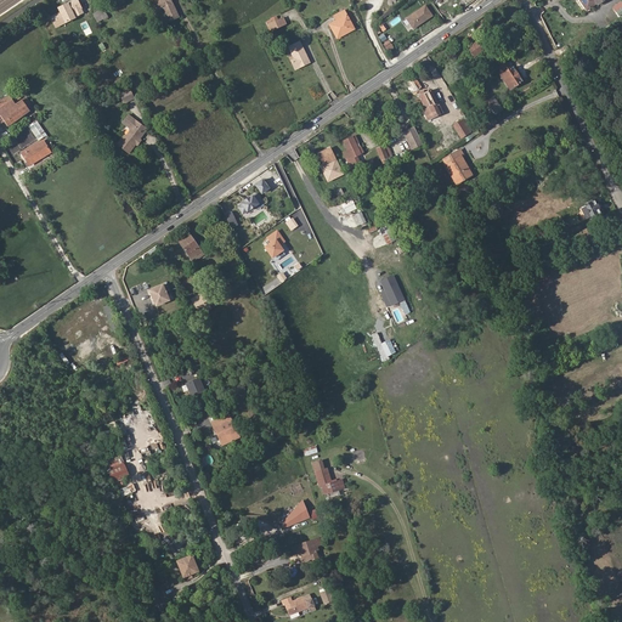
[(61,0),(50,9),(55,15),(73,0),(61,0)]
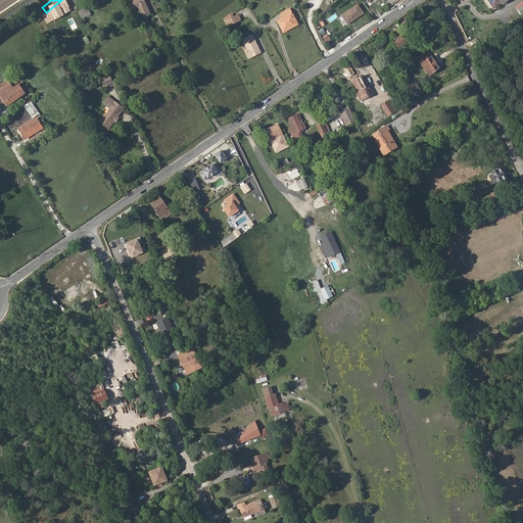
[(130,0),(133,8),(137,6),(142,17),(149,14),(143,0),(130,0)]
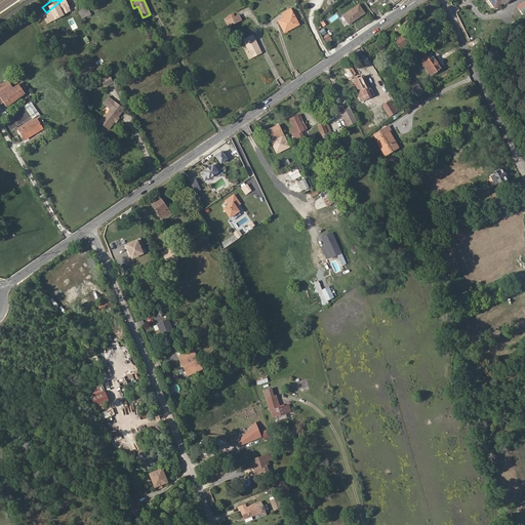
[(487,0),(494,9),(503,3),(505,5),(511,0),(487,0)]
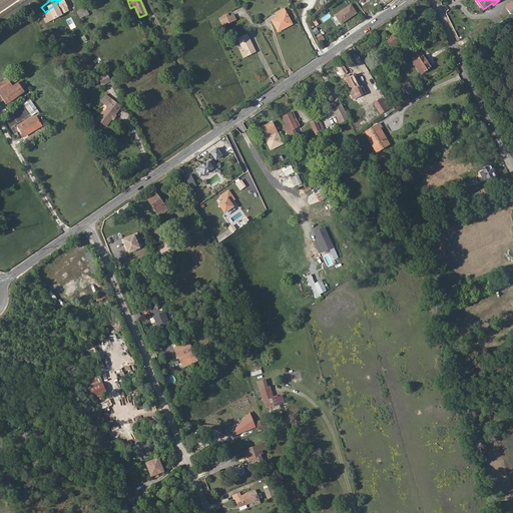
[(350,5),(334,15),(340,24),(355,13),(350,5)]
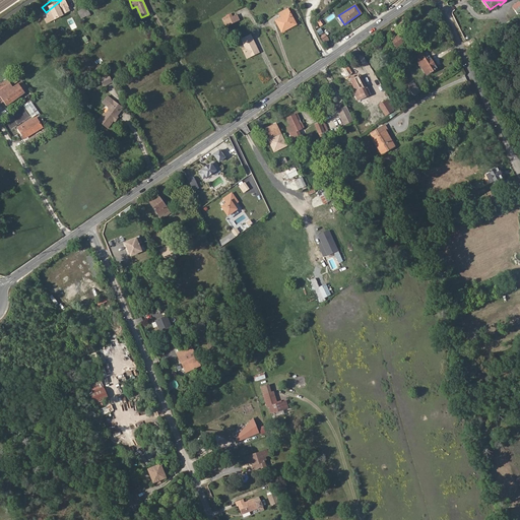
[(84,6),(77,10),(80,15),(88,10),(84,6)]
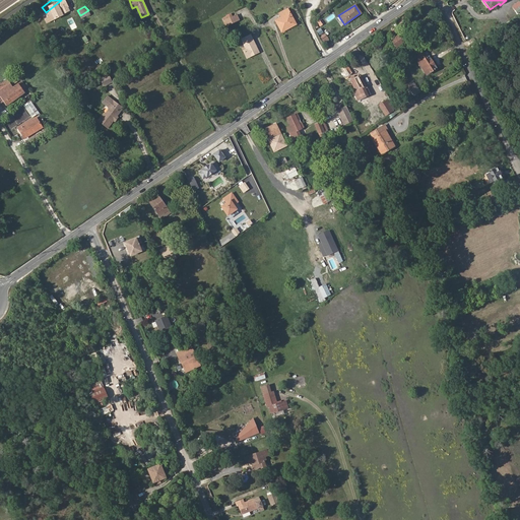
[(287,9),(279,13),(282,17),(283,20),(277,23),(282,31),(297,24),(287,9)]
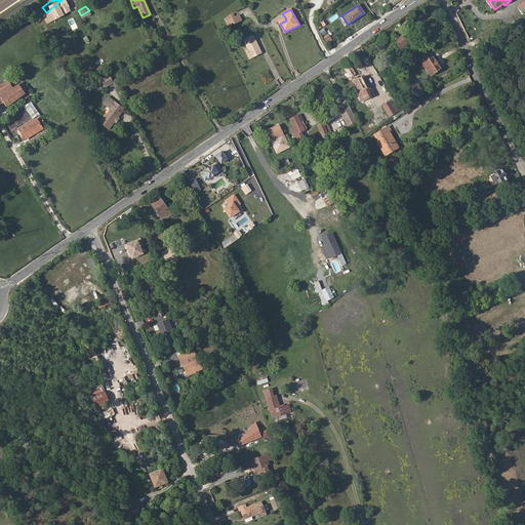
[(236,14),(225,21),(228,27),(240,22),(236,14)]
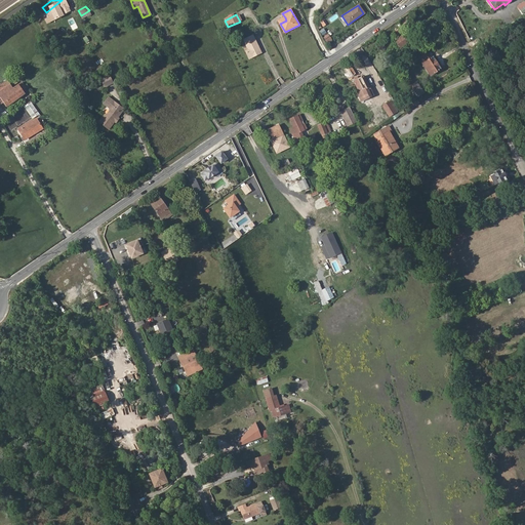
[(253,34),(243,39),(248,49),(245,50),(249,59),(263,53),(253,34)]
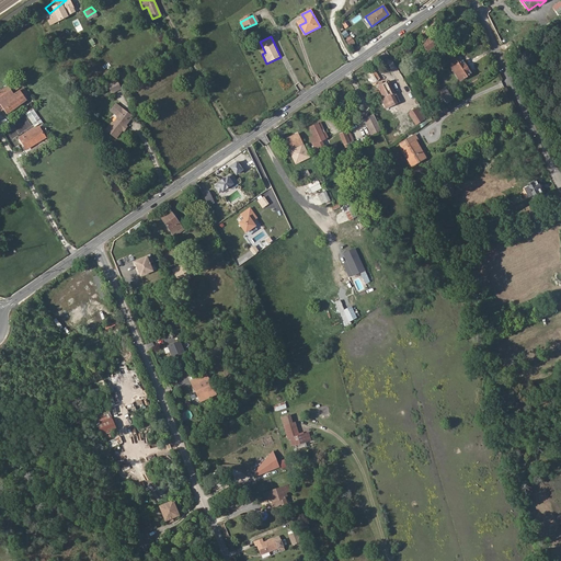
[(435,47),(430,38),(422,44),(427,53),(435,47)]
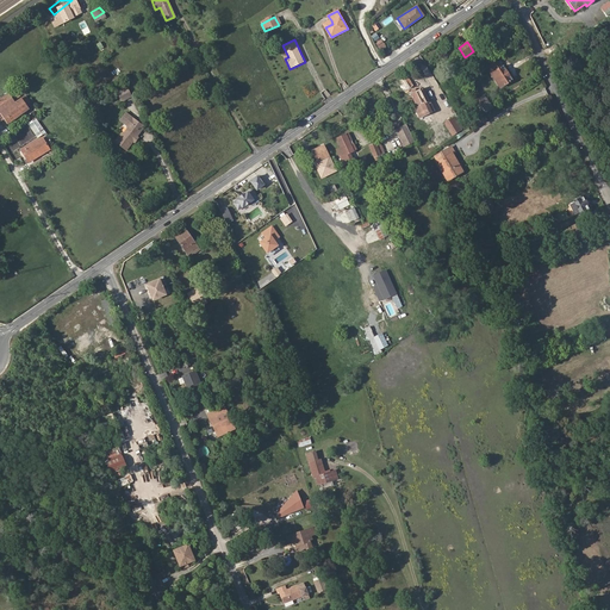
[(512,80),(503,66),(500,67),(497,61),(486,67),(499,88),(512,80)]
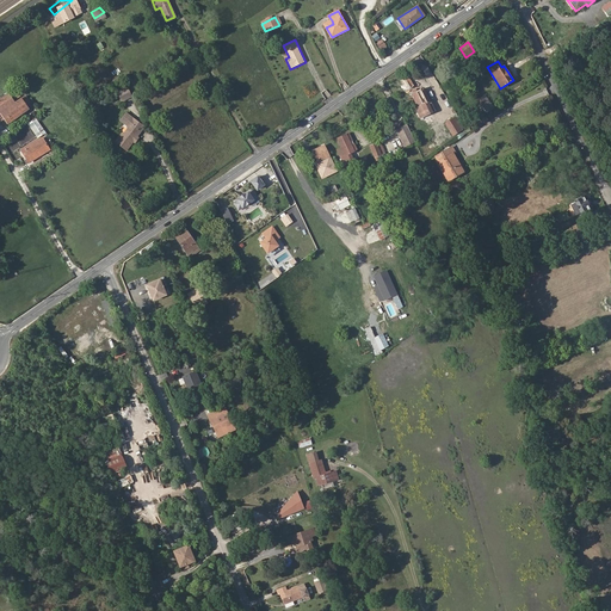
[(125,88),(116,92),(121,103),(130,98),(125,88)]
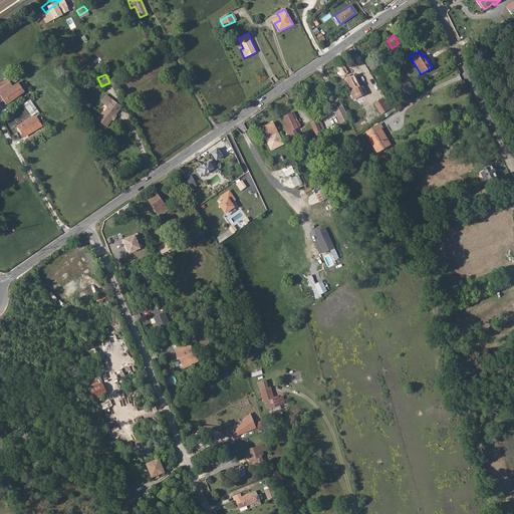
[(361,92),(358,85),(356,86),(350,75),(345,77),(349,86),(347,87),(352,97),(361,92)]
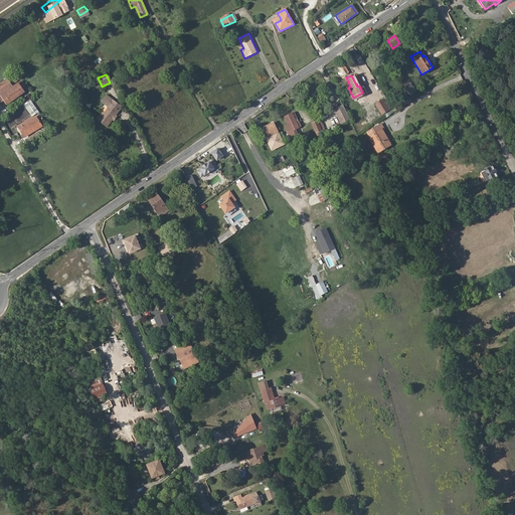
[(7,79),(0,83),(0,95),(6,104),(23,93),(17,83),(12,88),(7,79)]
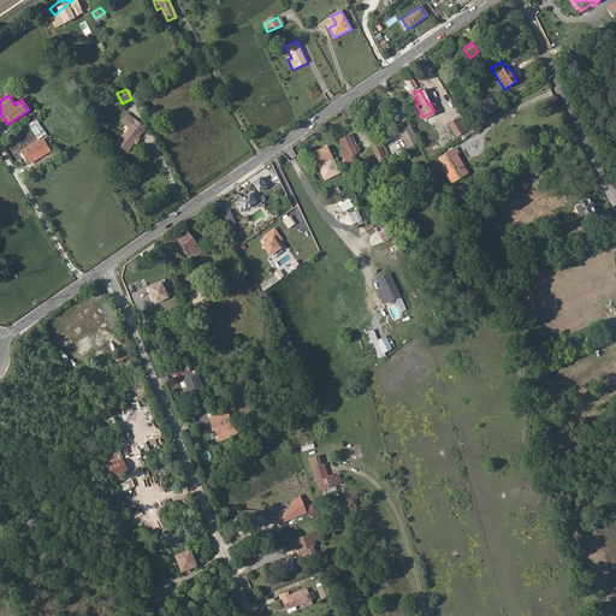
[(490,114),(497,110),(490,99),(489,95),(481,100),(490,114)]
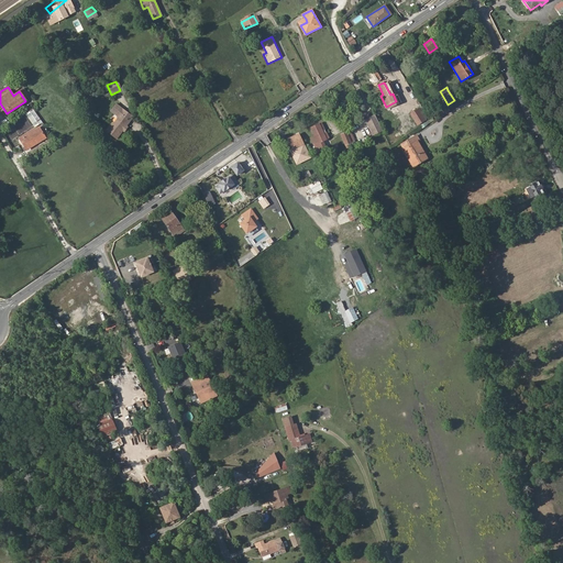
[(114,106),(109,112),(117,118),(117,120),(113,124),(111,124),(106,132),(117,140),(122,132),(124,128),(131,119),(114,106)]
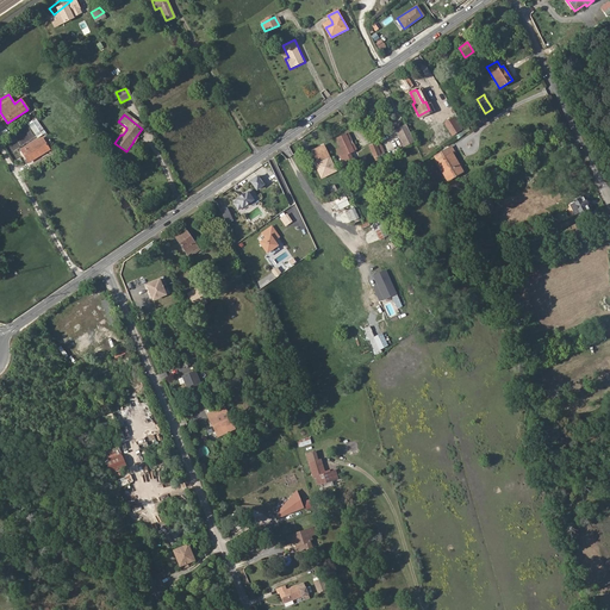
[(36,138),(45,134),(37,118),(27,123),(36,138)]
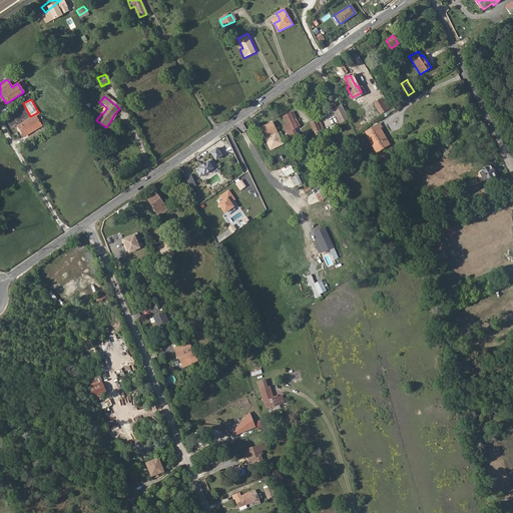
[(383,99),(375,104),(381,114),(388,109),(383,99)]
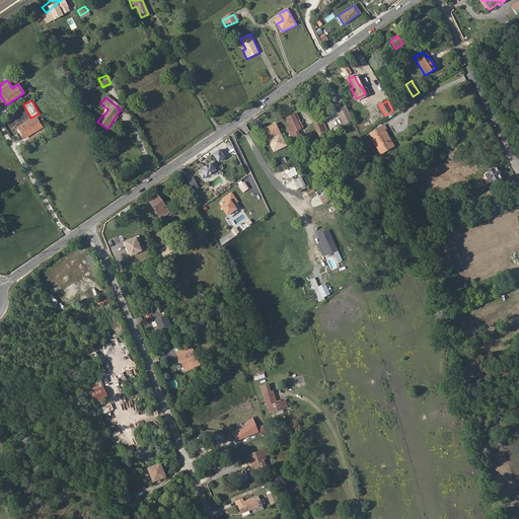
[(344,125),(352,121),(344,106),(337,109),(344,125)]
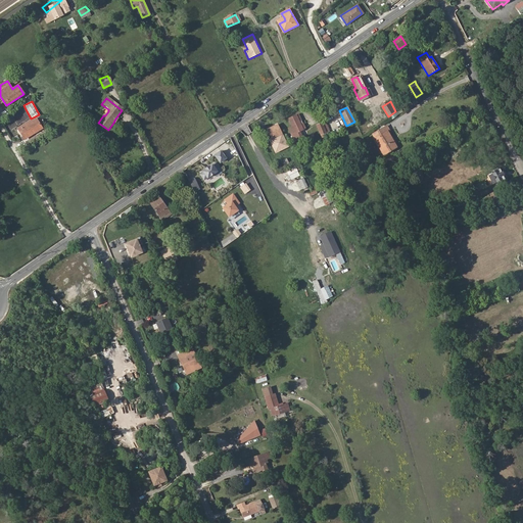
[(299,131),(303,129),(300,124),(295,114),(288,119),(292,126),(288,128),(294,140),(301,136),(299,131)]
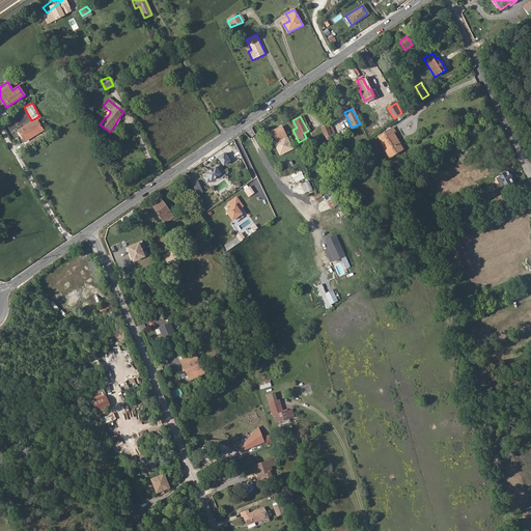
[(36,120),(19,132),(25,141),(43,131),(36,120)]
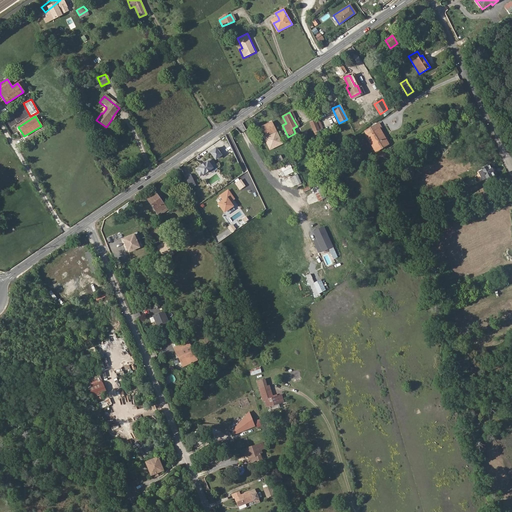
[(315,119),(310,121),(314,130),(319,128),(316,121),(315,119)]
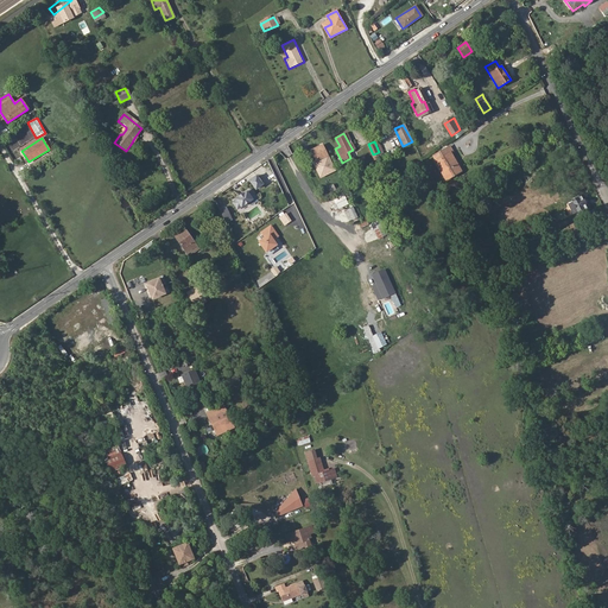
[(379,152),(373,154),(375,158),(384,154),(378,143),(375,144),(379,152)]
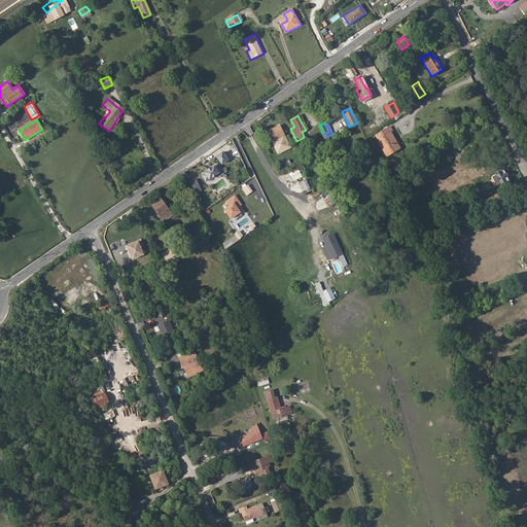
[(269,130),(275,142),(285,137),(279,126),(269,130)]
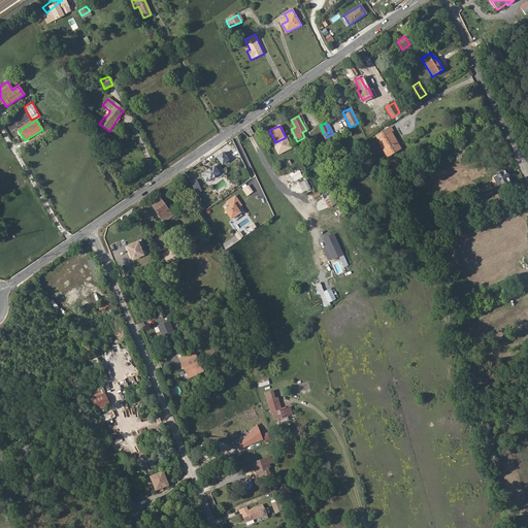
[(391,127),(376,135),(378,139),(388,156),(400,147),(391,132),(393,130),(391,127)]
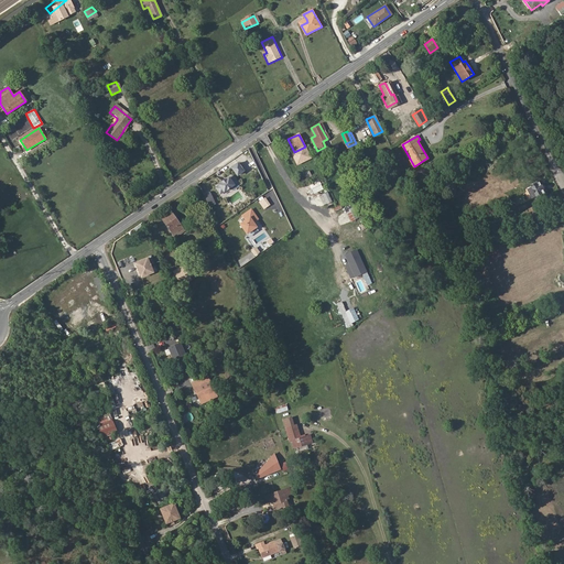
[(239,162),(231,165),(236,175),(243,172),(239,162)]
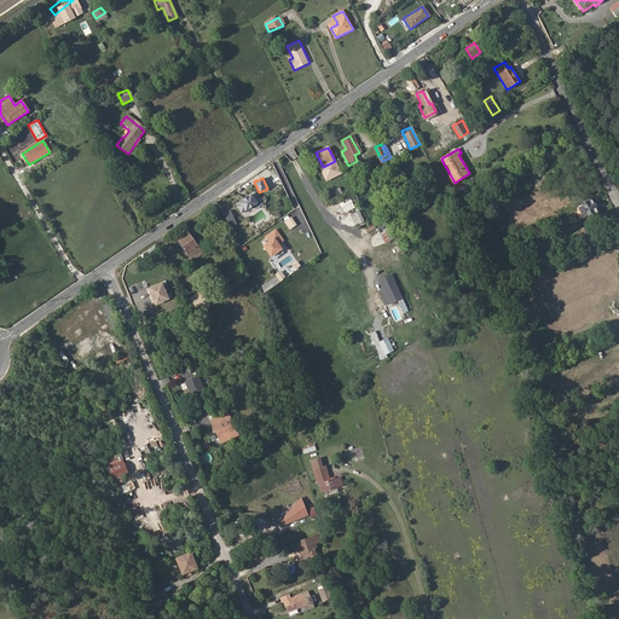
[(237,204),(242,212),(246,208),(246,209),(249,207),(250,208),(252,208),(253,207),(254,206),(253,203),(256,201),(260,198),(255,191),(252,195),(250,194),(241,202),(237,204)]
